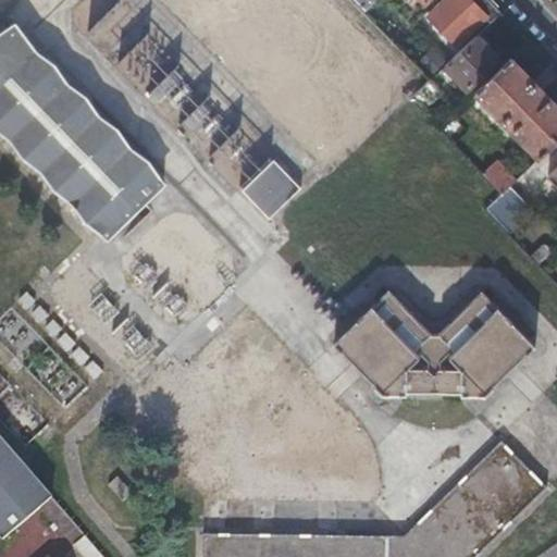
[(353,0),(366,13),(375,3),(372,0),(353,0)]
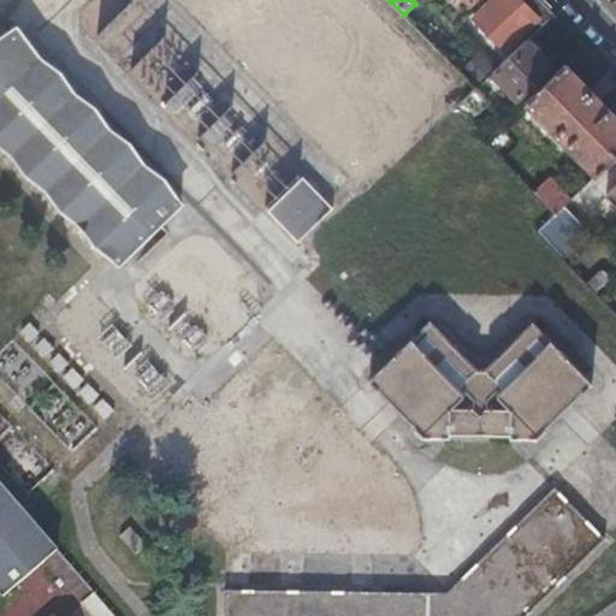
[(526,33),(528,35),(531,39),(555,15),(539,0),(493,0),(474,19),(505,52),(526,33)]
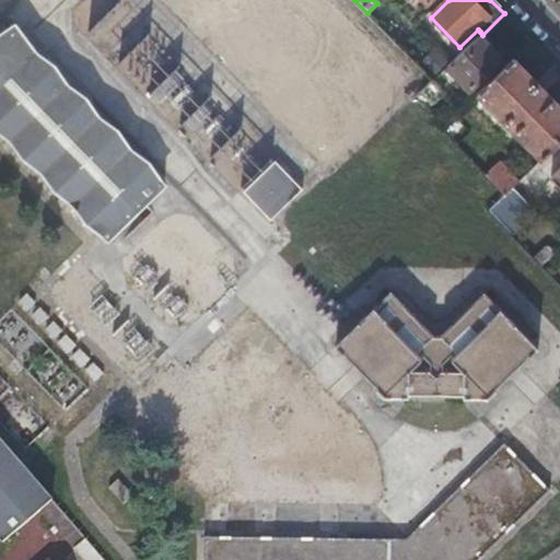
[(0,126),(16,137),(26,158),(46,171),(56,191),(76,205),(85,225),(94,231),(105,238),(107,241),(162,193),(160,190),(149,170),(130,156),(119,136),(100,124),(90,103),(70,90),(59,69),(41,56),(22,26),(0,42),(0,126)]
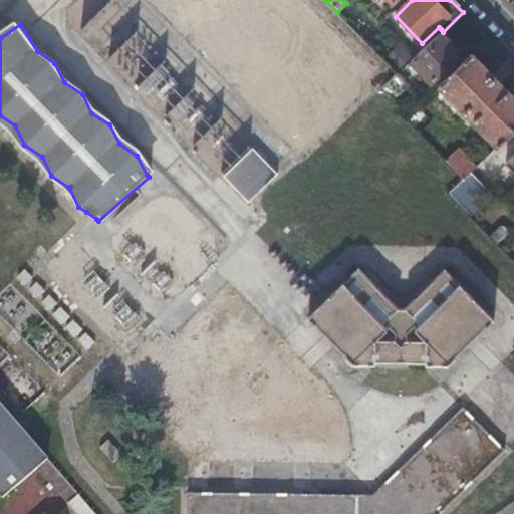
[(458,55),(449,45),(439,35),(411,63),(430,82),(458,55)]
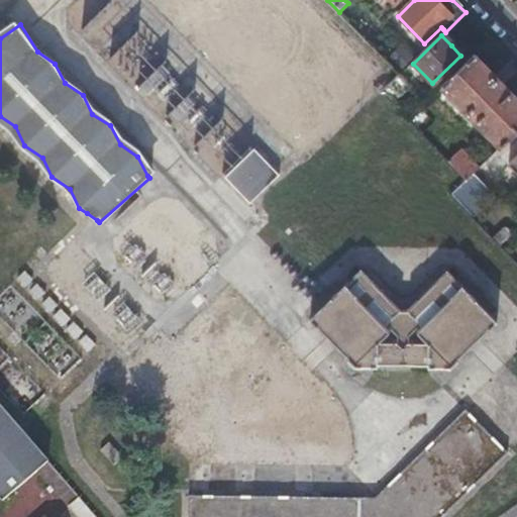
[(516,98),(475,55),(441,87),(501,147),(516,130),(516,98)]
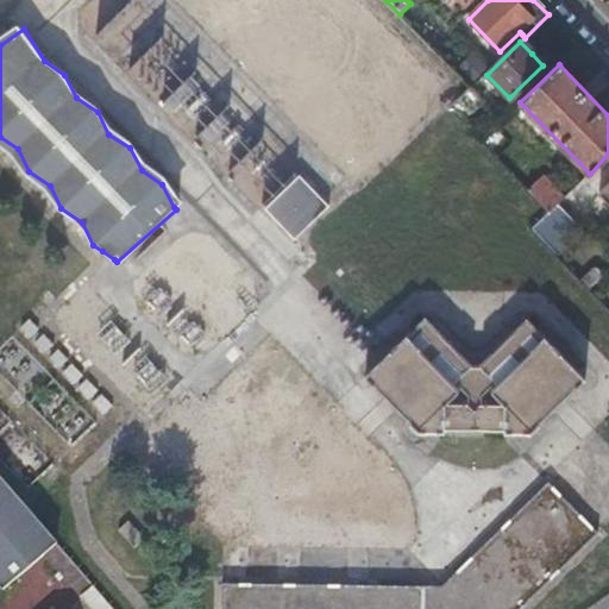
[(472,89),(463,99),(453,108),(462,118),(481,99),(472,89)]
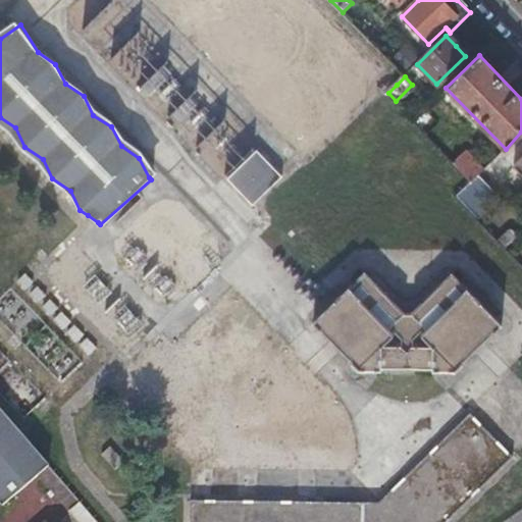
[(453,163),(462,153),(422,111),(413,119),(453,163)]
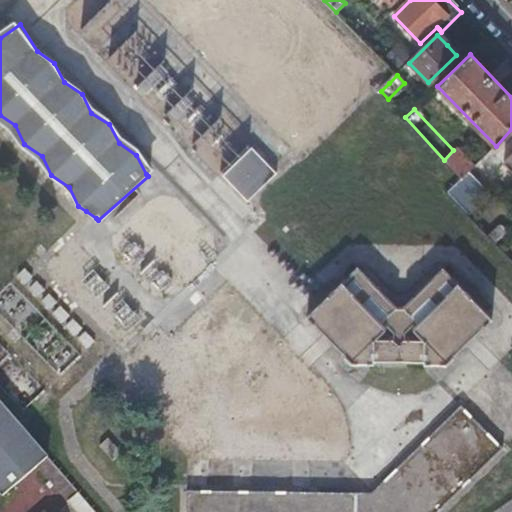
[(277,170),(252,145),(244,153),(223,173),(249,198),(277,170)]
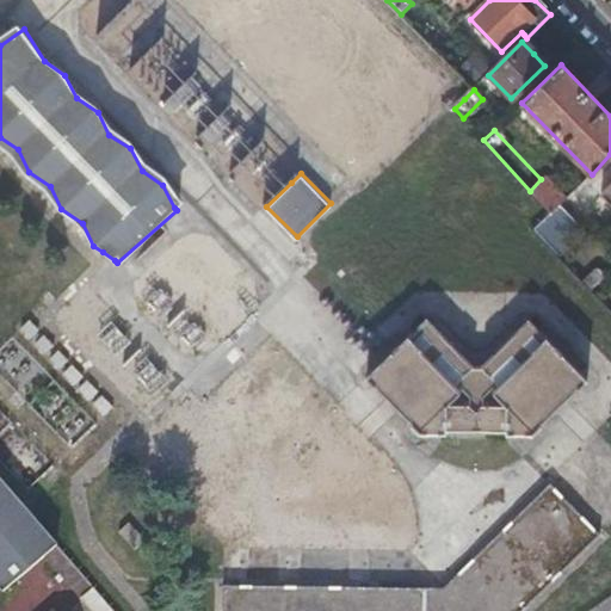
[(530,191),(551,214),(559,207),(566,199),(544,177),(541,179),(530,191)]
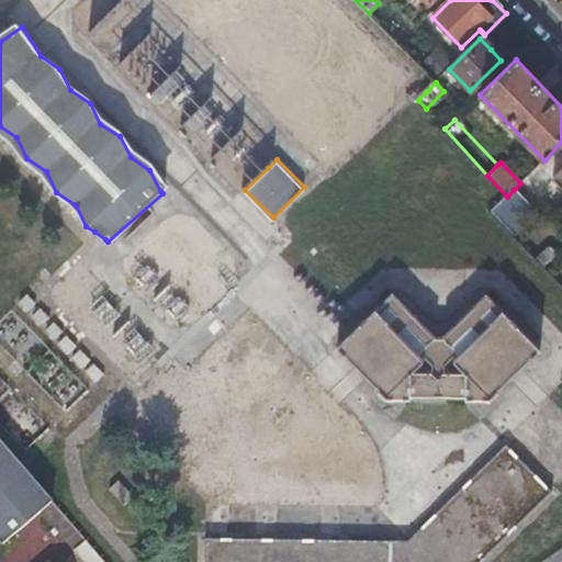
[(514,190),(507,197),(492,211),(514,234),(536,213),(514,190)]
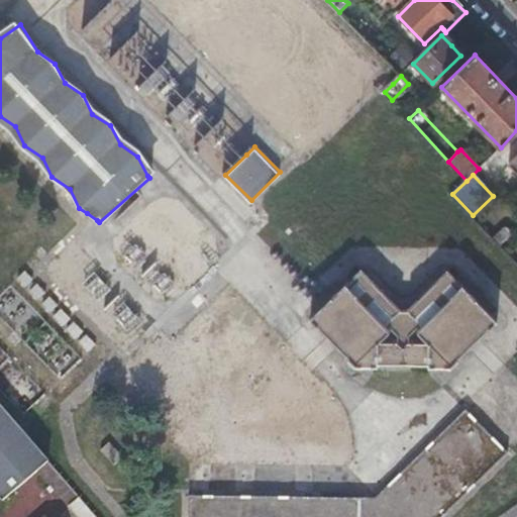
[(449,268),(430,286),(412,304),(400,304),(363,266),(342,286),(336,280),(313,301),(319,307),(312,313),(356,359),(454,359),(497,318),(491,311),(499,303),(486,289),(478,297),(471,290),(449,268)]
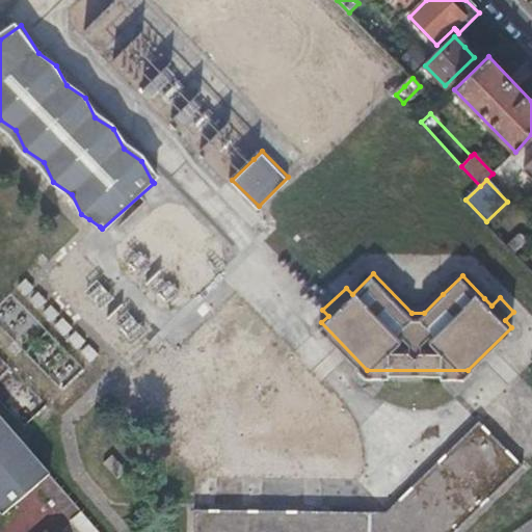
[(491,306),(500,297),(493,290),(484,298),(491,306)]
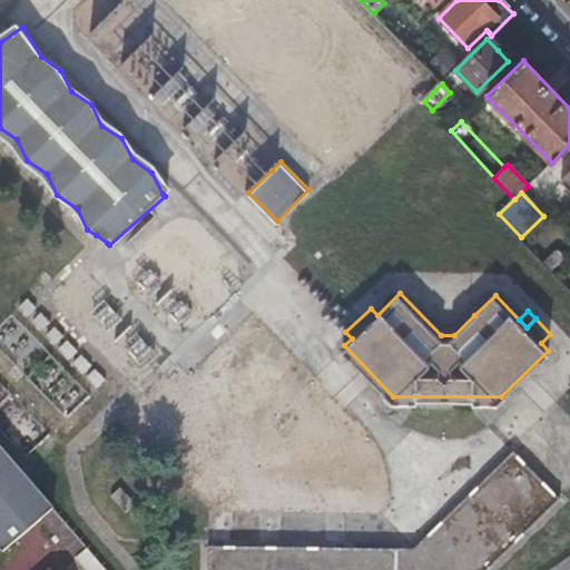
[(509,448),(412,544),(205,547),(205,569),(485,569),(559,498),(509,448)]
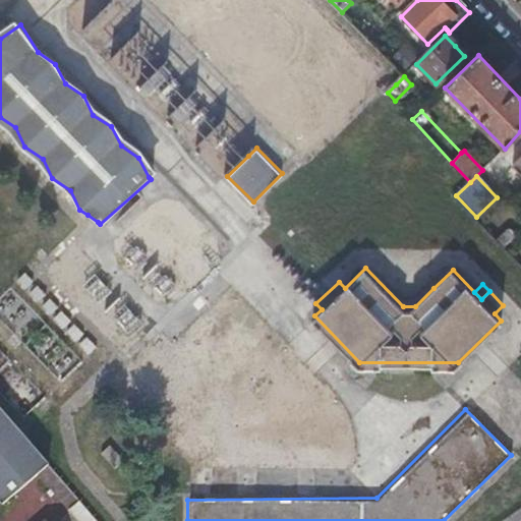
[(0,503),(2,506),(25,486),(49,466),(0,410),(0,503)]
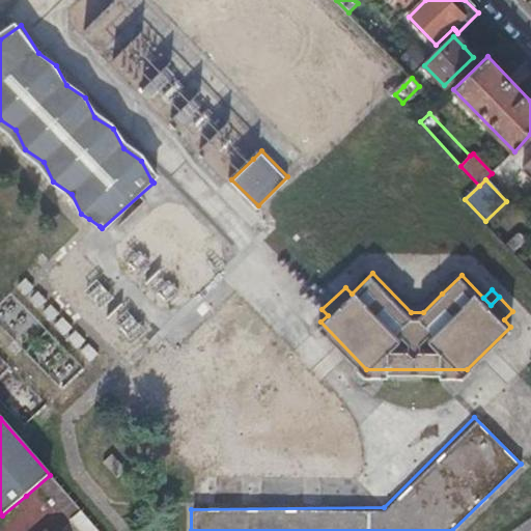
[(81,530),(101,530),(82,509),(72,520),(81,530)]
